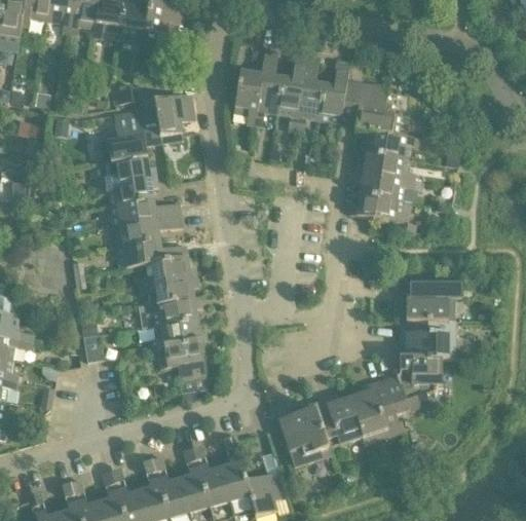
[(3,0),(0,21),(0,47),(19,50),(22,25),(21,25),(25,0),(3,0)]
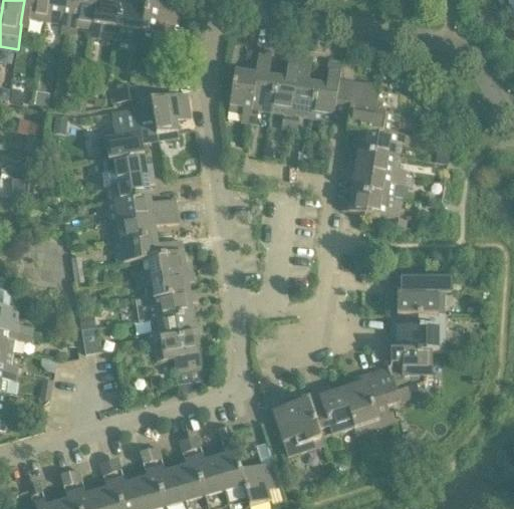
[(24,0),(20,24),(21,24),(28,25),(29,16),(45,19),(47,0),(24,0)]
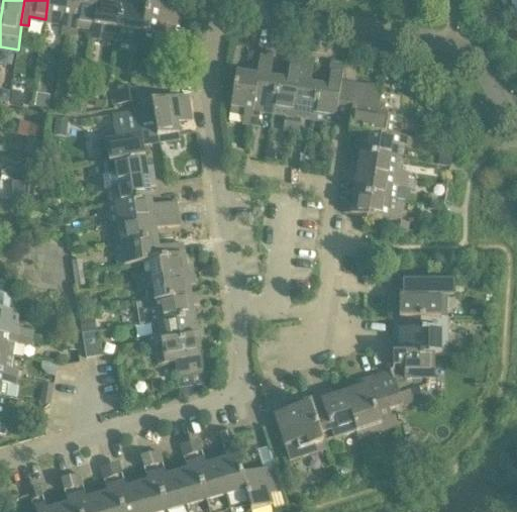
[(47,0),(45,19),(63,22),(62,30),(69,31),(73,0),(47,0)]
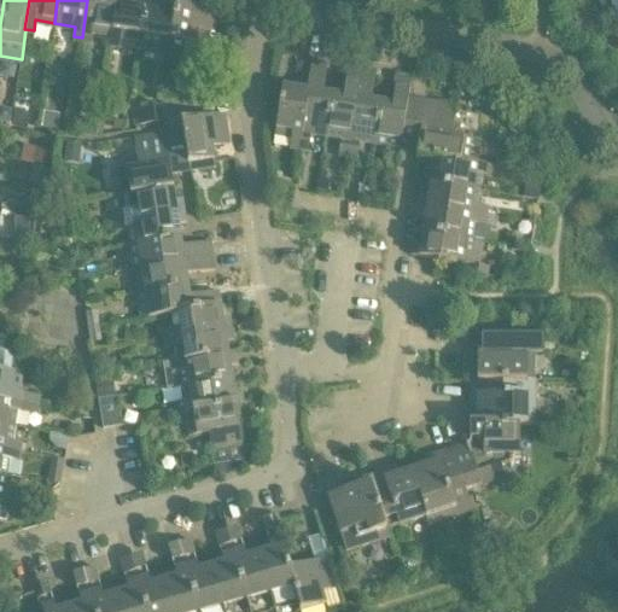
[(87,0),(82,38),(92,39),(93,29),(111,33),(112,31),(116,0),(87,0)]
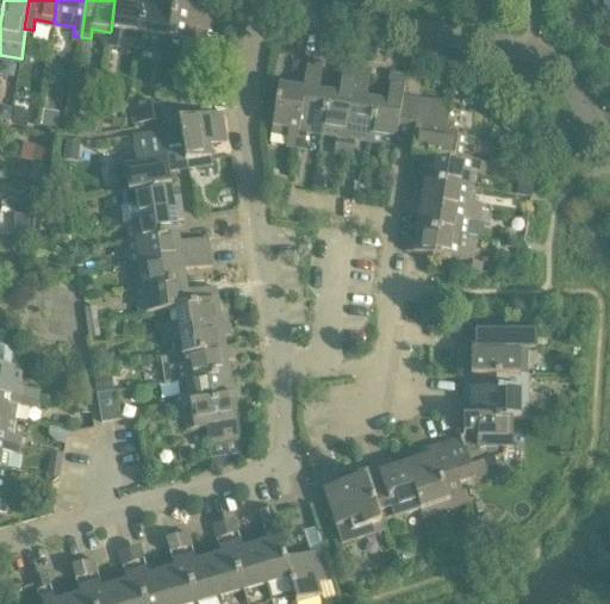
[(114,0),(111,31),(110,32),(109,42),(119,43),(120,33),(141,37),(145,0),(114,0)]
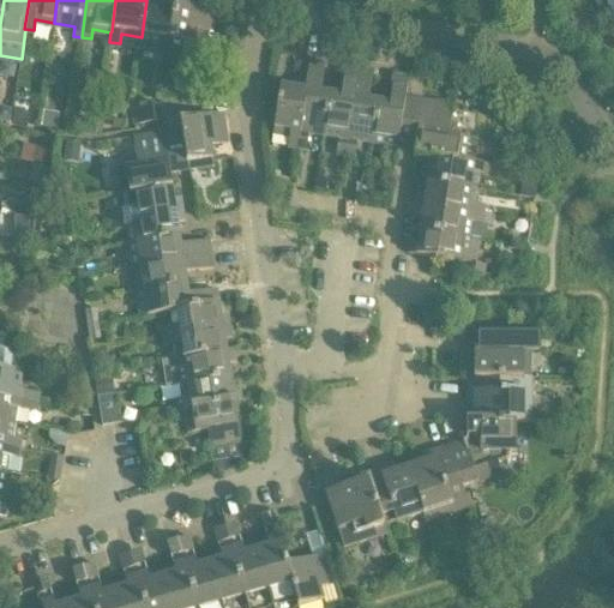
[(146,0),(142,37),(160,40),(158,49),(168,52),(170,41),(170,40),(169,40),(175,0),(146,0)]
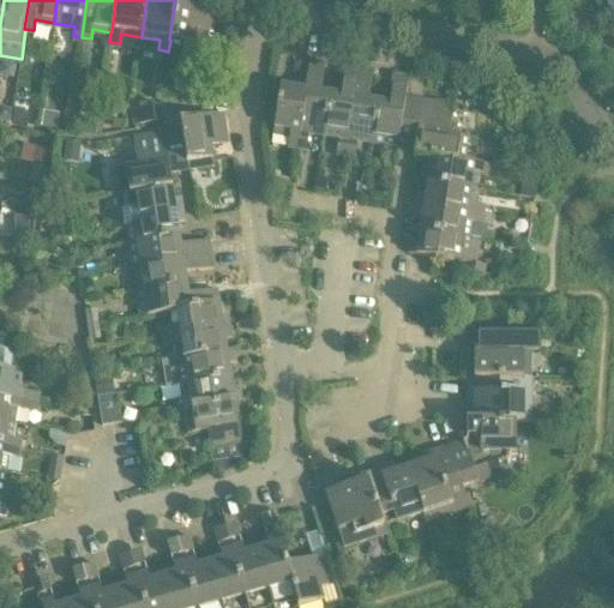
[(175,0),(169,40),(170,40),(170,41),(194,44),(211,48),(214,28),(218,0),(175,0)]
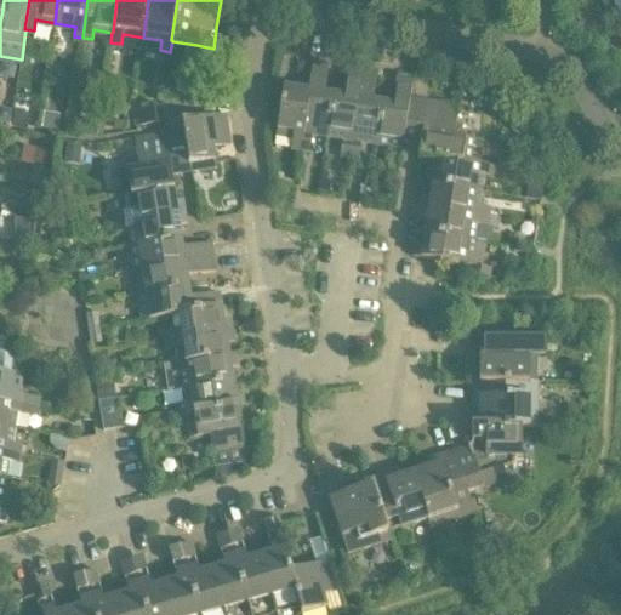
[(312,79),(301,147),(309,148),(312,131),(326,134),(334,91),(325,89),(329,61),(313,58),(309,79),(312,79)]
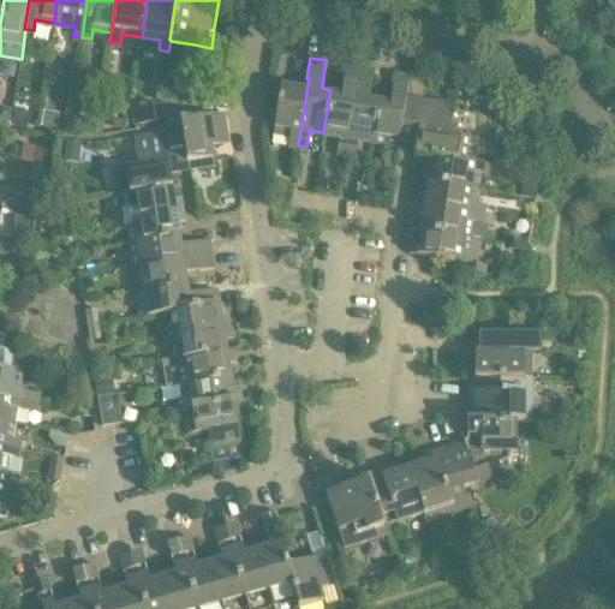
[(340,91),(330,90),(323,132),(340,135),(338,151),(346,153),(359,65),(345,63),(340,91)]
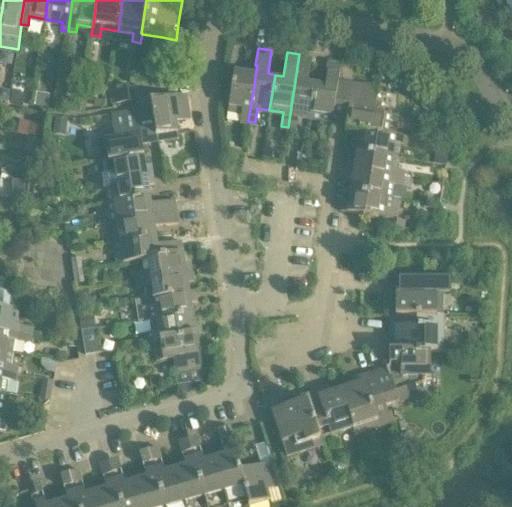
[(312,56),(299,54),(288,127),(296,129),(298,115),(310,116),(316,81),(308,80),(312,56)]
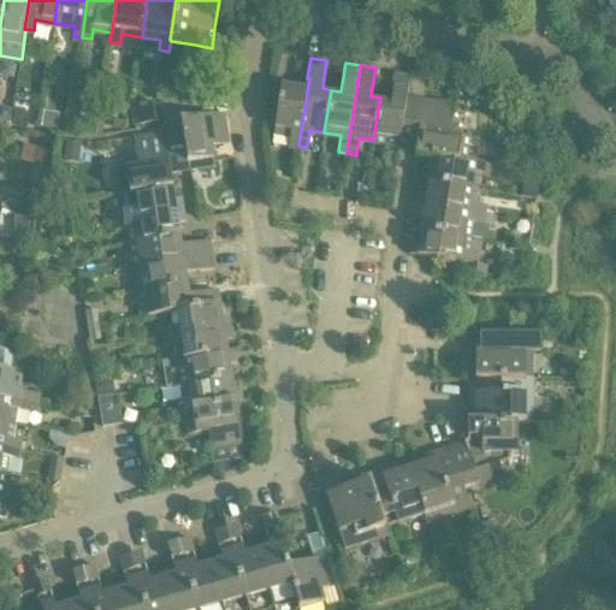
[(380,98),(373,140),(389,142),(386,159),(397,161),(401,135),(400,135),(406,94),(407,94),(410,72),(395,70),(390,99),(380,98)]
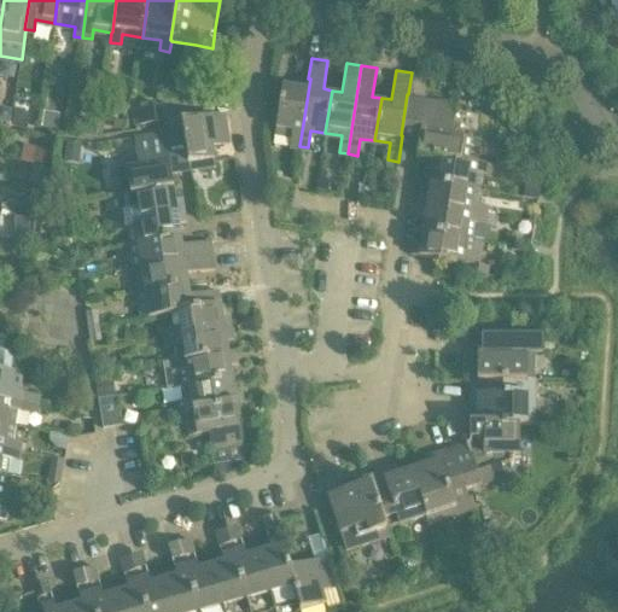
[(310,79),(308,79),(297,77),(296,85),(283,82),(275,133),(291,135),(290,145),(299,146),(310,79)]
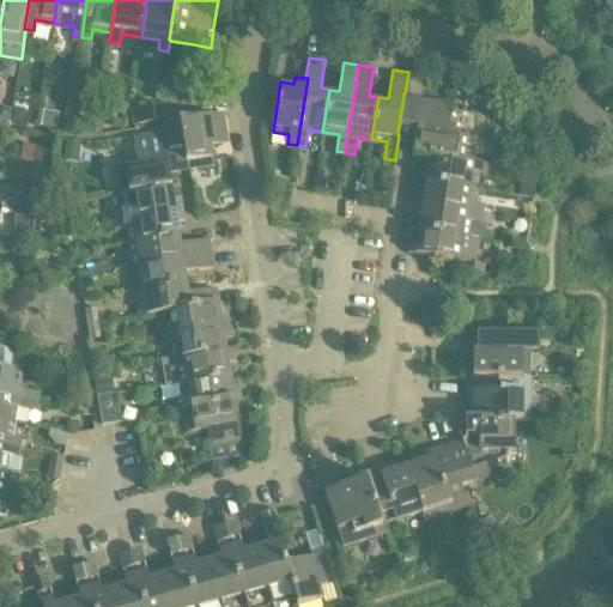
[(453,101),(405,93),(404,93),(398,134),(399,134),(417,137),(414,152),(424,153),(424,151),(463,158),(465,157),(468,133),(449,129),(453,101)]
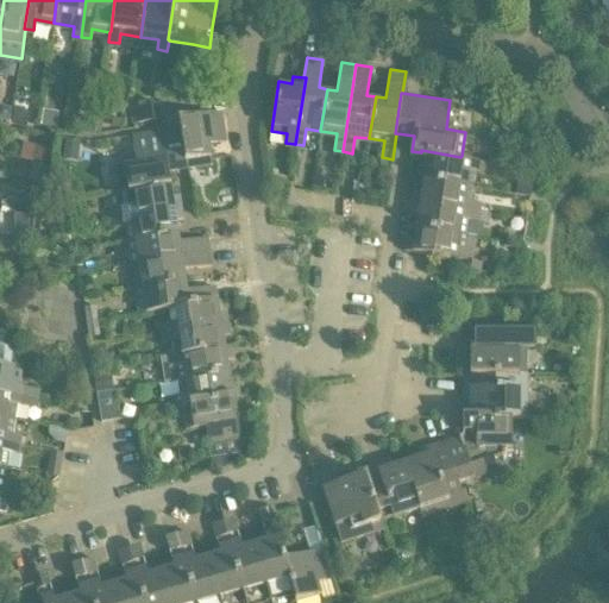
[(12,105),(0,99),(0,114),(8,118),(12,105)]
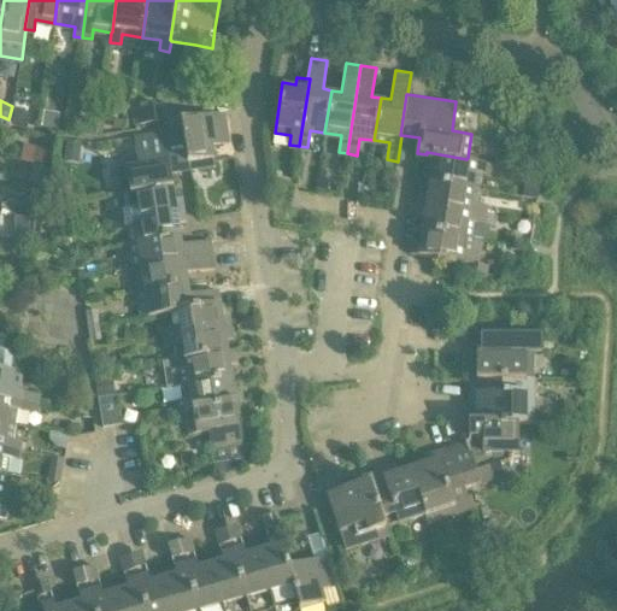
[(164,117),(162,101),(133,105),(135,121),(164,117)]
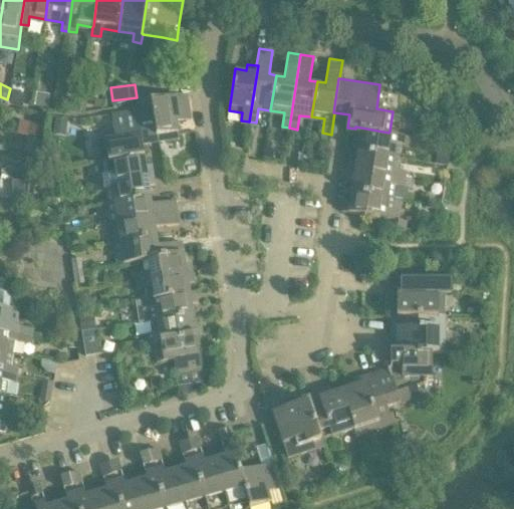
[(13,87),(12,100),(24,102),(25,95),(21,89),(13,87)]
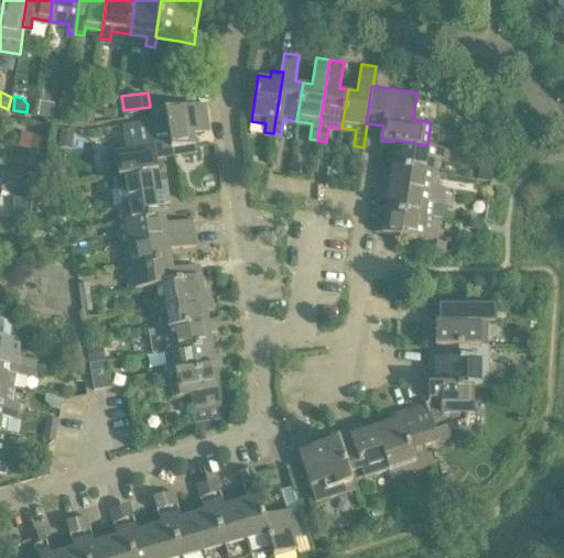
[(55,100),(40,98),(38,113),(52,116),(55,100)]
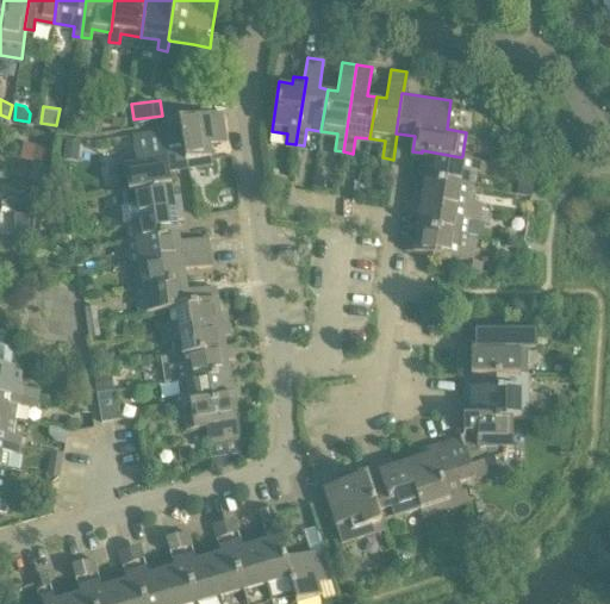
[(222,109),(179,114),(180,124),(181,123),(188,164),(213,160),(210,141),(226,138),(222,109)]
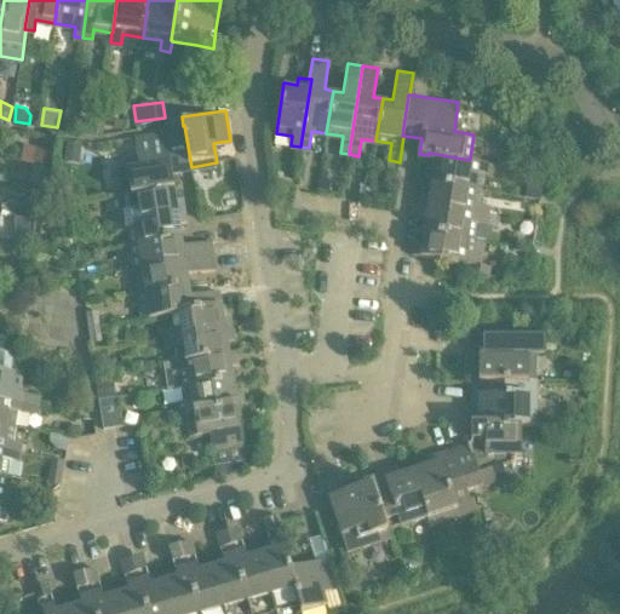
[(98,118),(82,115),(79,131),(95,133),(98,118)]
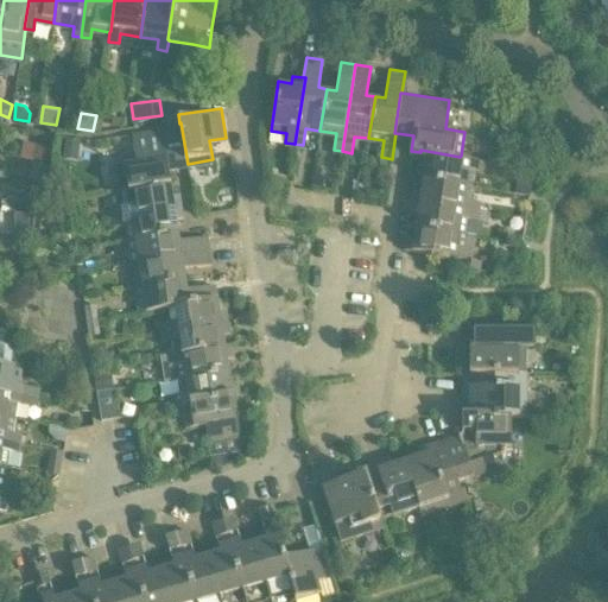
[(118,163),(121,188),(170,181),(169,166),(188,164),(181,122),(179,124),(132,132),(137,159),(118,163)]
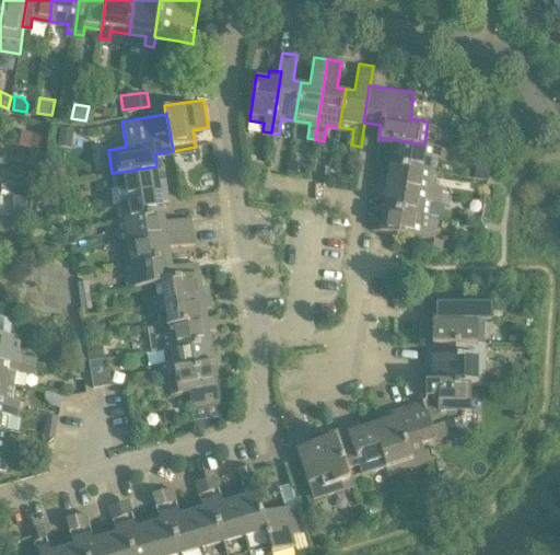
[(49,135),(32,130),(28,143),(45,148),(49,135)]
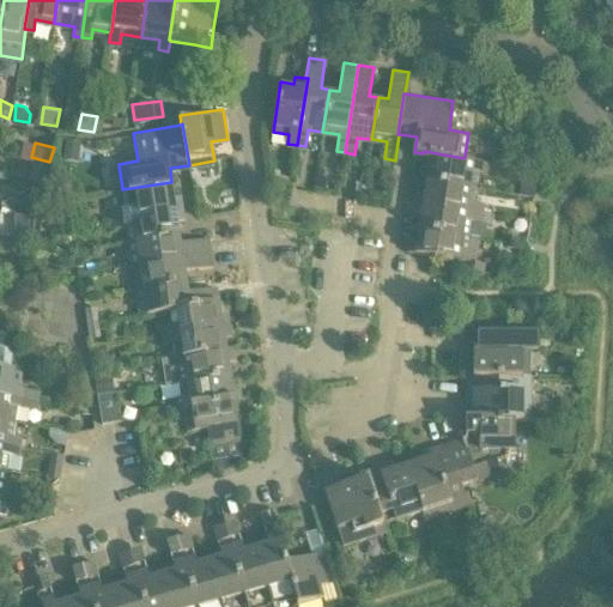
[(424,153),(423,164),(430,165),(428,176),(478,184),(479,170),(491,171),(492,162),(465,157),(463,158),(424,151),(424,153)]
